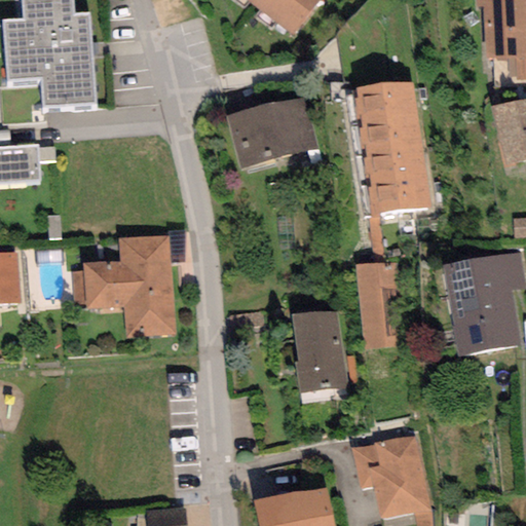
[(71,0),(23,0),(25,19),(2,21),(7,81),(41,78),(43,108),(97,103),(89,12),(73,13),(71,0)]
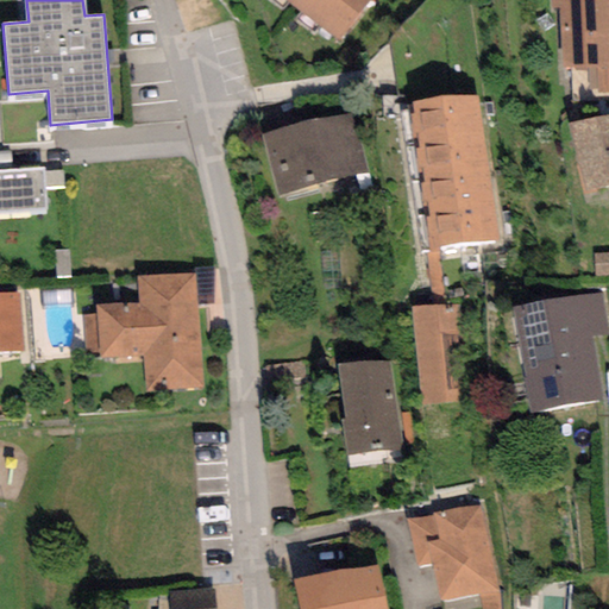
[(368,0),(284,0),(337,41),(368,0)]
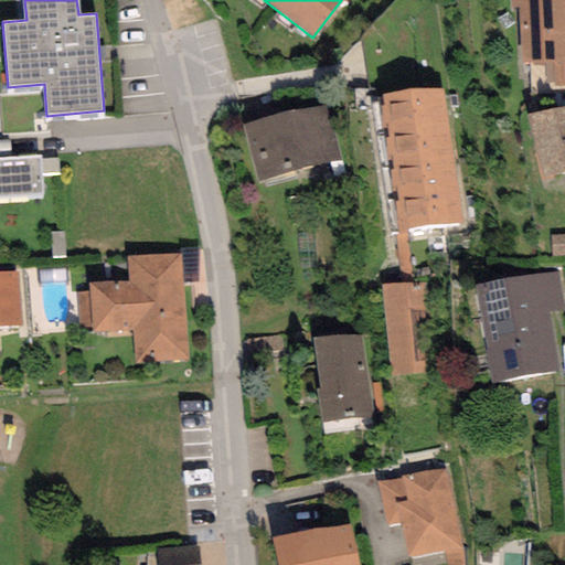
[(564,0),(511,0),(512,9),(520,8),(522,64),(543,63),(544,89),(564,88),(564,0)]
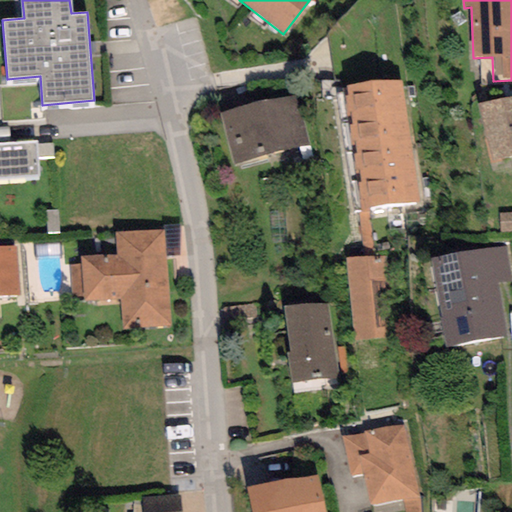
[(402,78),(345,85),(361,209),(418,201),(402,78)]
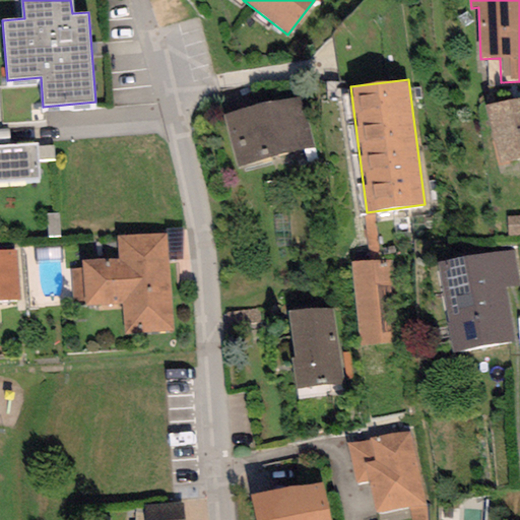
[(224,115),(239,167),(314,147),(300,94),(224,115)]
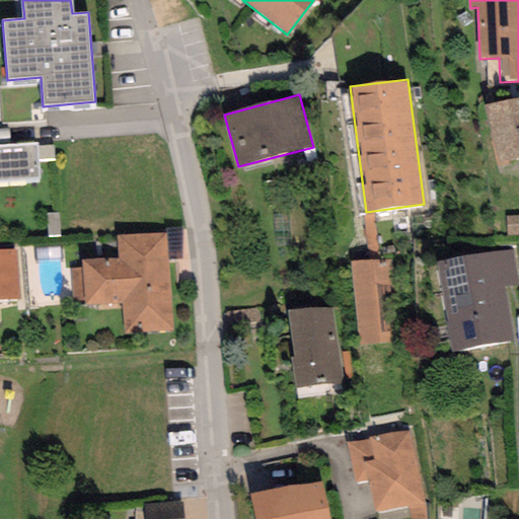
[(518,96),(486,104),(498,166),(518,161),(518,96)]
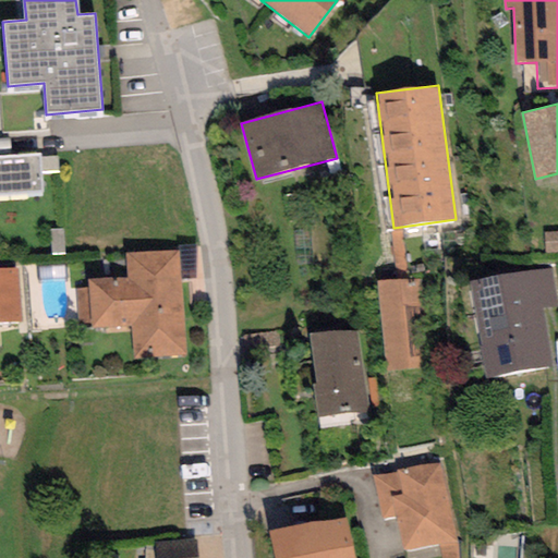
[(39,155),(0,156),(0,194),(43,192),(39,155)]
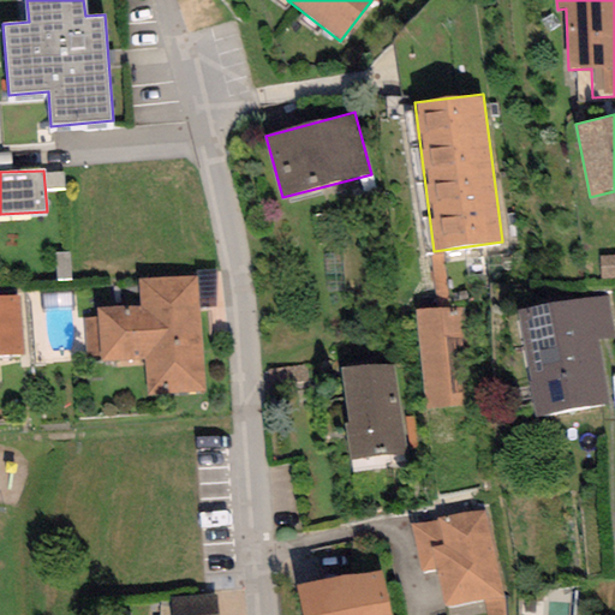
[(139,305),(96,309),(97,318),(83,320),(85,356),(99,354),(100,360),(145,357),(148,395),(206,392),(197,275),(137,280),(139,305)]
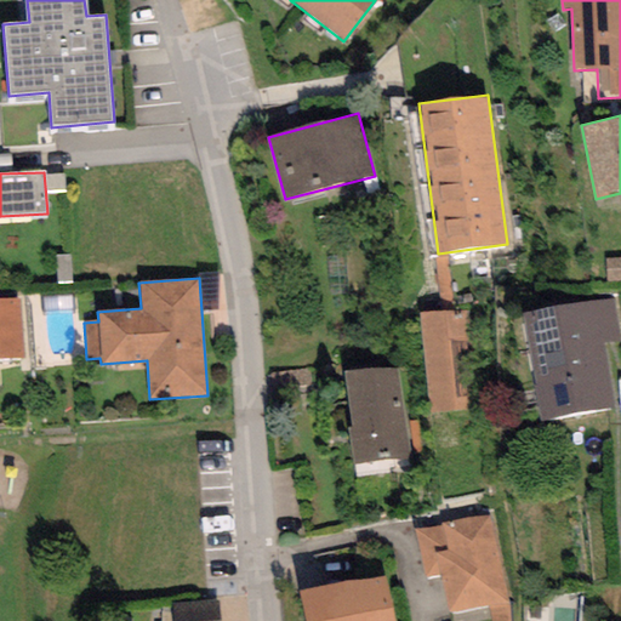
[(21,298),(0,300),(0,360),(24,359),(21,298)]
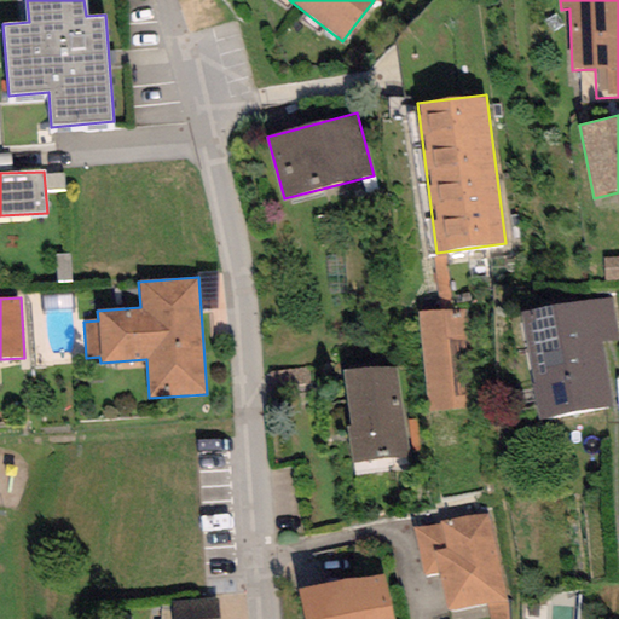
[(618,339),(612,298),(521,313),(539,417),(612,405),(601,343),(618,340),(618,339)]
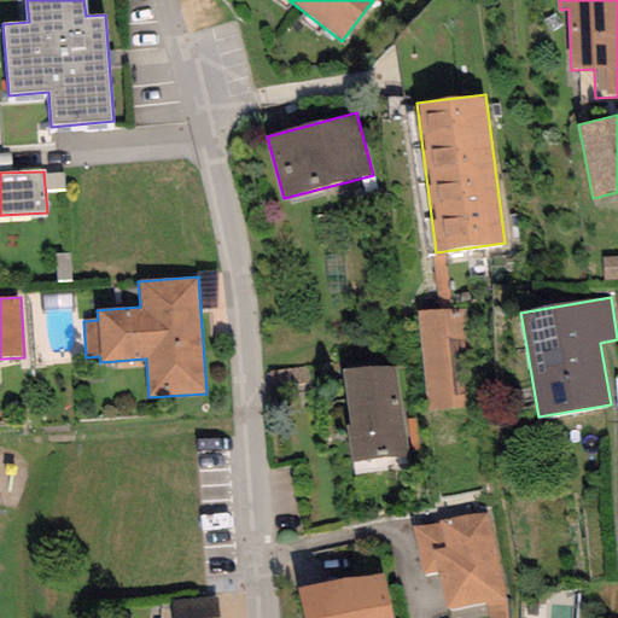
[(464,308),(418,314),(427,409),(467,404),(460,340),(467,339),(464,308)]
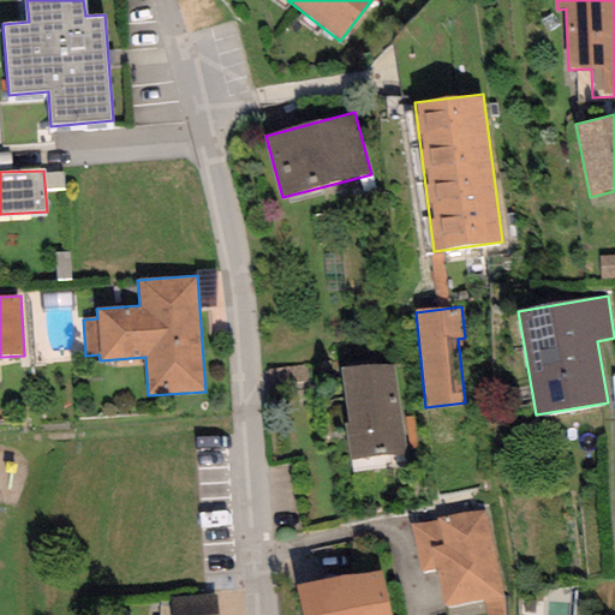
[(395,364),(340,370),(347,424),(344,425),(348,461),(406,454),(395,364)]
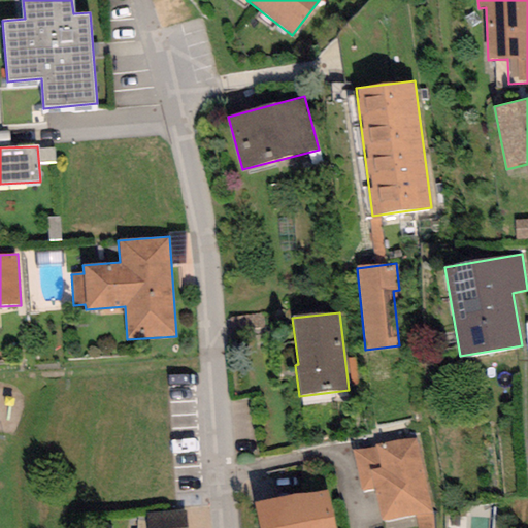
[(373,447),(354,451),(361,490),(375,488),(382,522),(432,513),(417,435),(373,443),(373,447)]
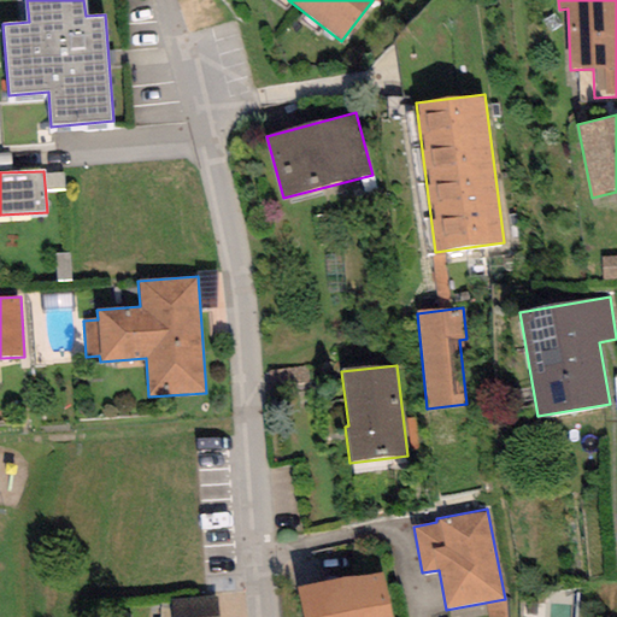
[(392,616),(383,573),(298,591),(303,616),(392,616)]
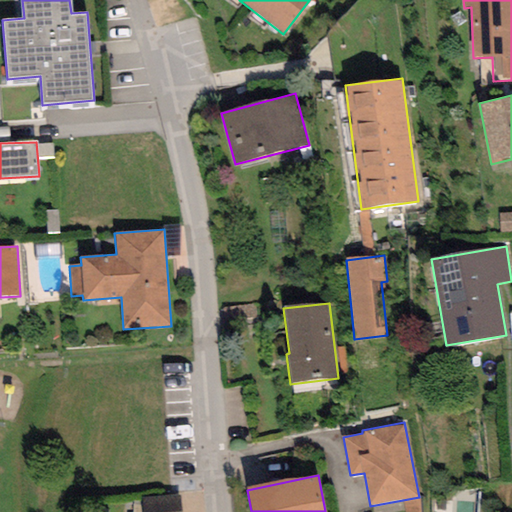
[(179,511),(178,495),(143,498),(144,511),(179,511)]
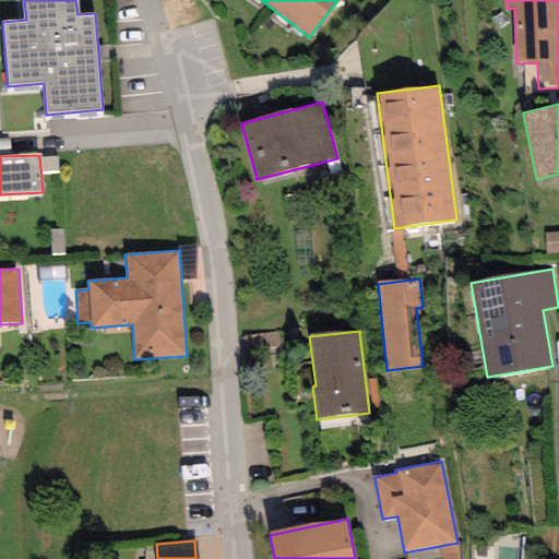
All buildings are outlined.
